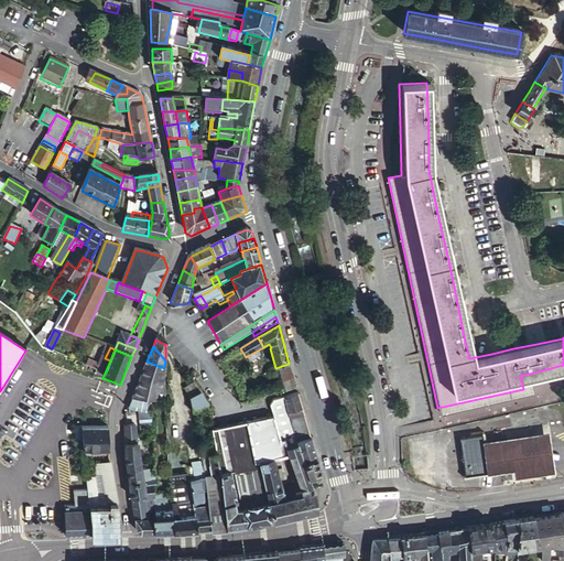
[(99,367),(98,371),(96,375),(102,378),(110,360),(105,358),(102,357),(99,367)]
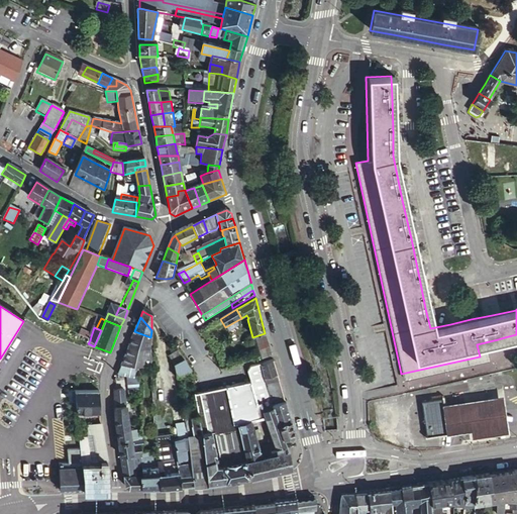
[(150,337),(134,331),(120,368),(128,368),(135,368),(150,368),(150,350),(150,337)]
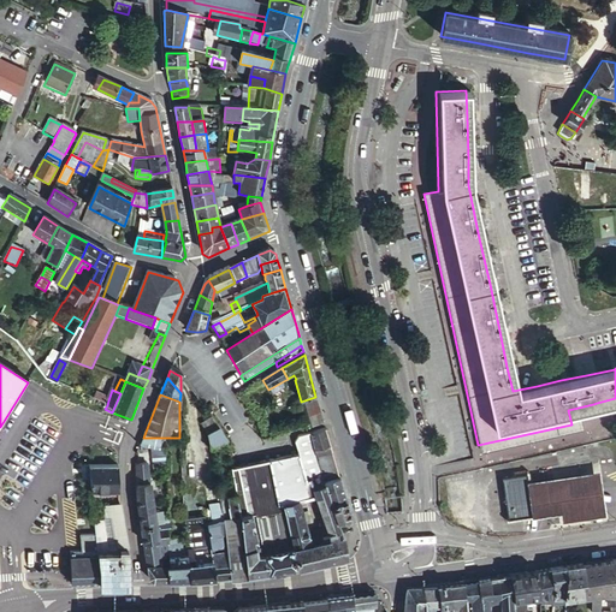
[(301,402),(306,420),(321,416),(315,397),(301,402)]
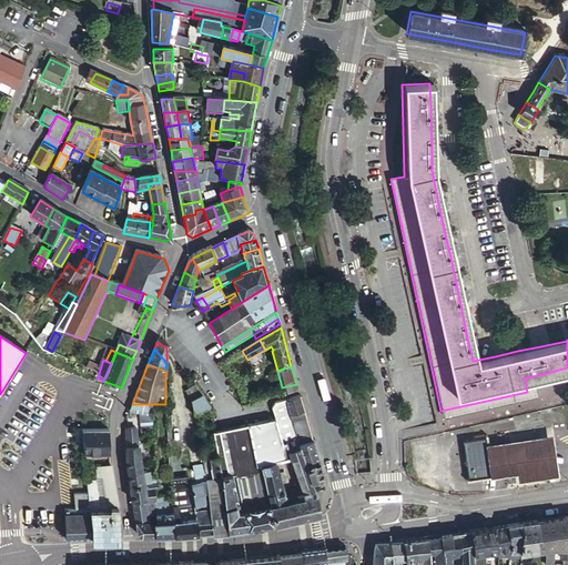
[(284,396),(298,392),(296,384),(282,387),(284,396)]
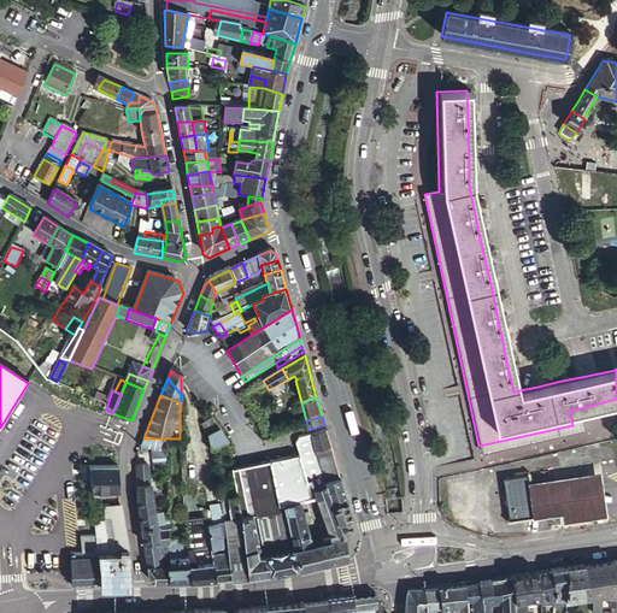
[(219,431),(211,419),(201,428),(207,436),(219,431)]
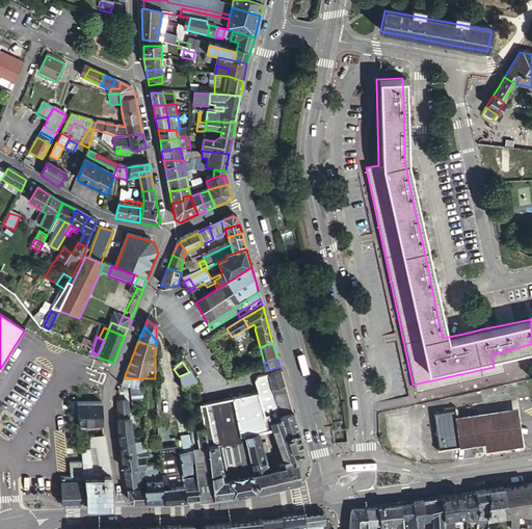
[(189,372),(179,376),(183,390),(197,389),(196,382),(189,372)]
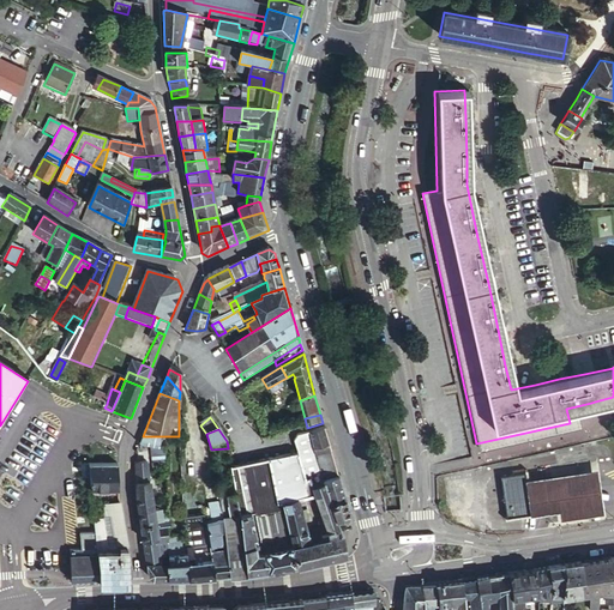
[(329,446),(324,429),(308,433),(313,450),(319,448),(329,446)]
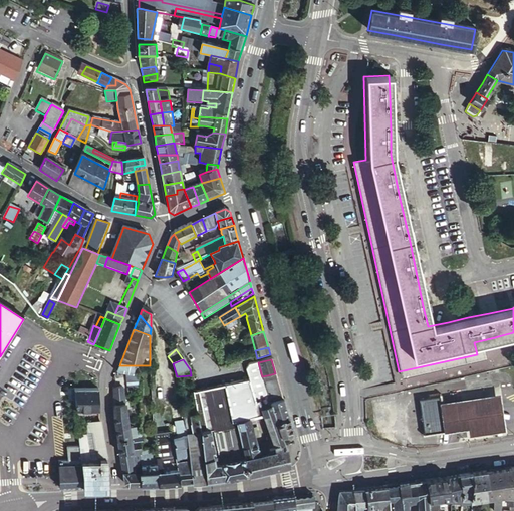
[(119,365),(116,372),(120,374),(124,376),(127,371),(127,365),(119,365)]
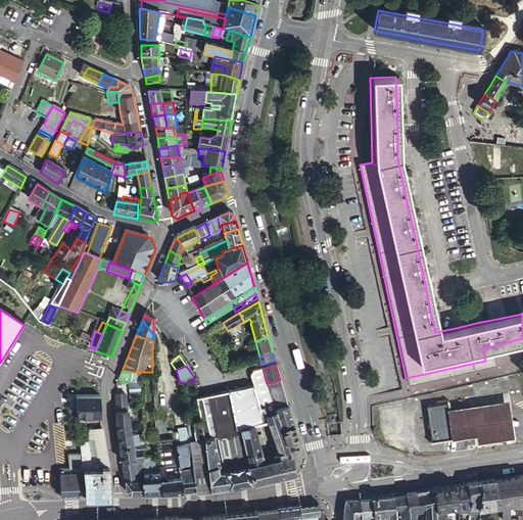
[(137,378),(137,372),(130,372),(130,378),(127,383),(136,384),(137,378)]
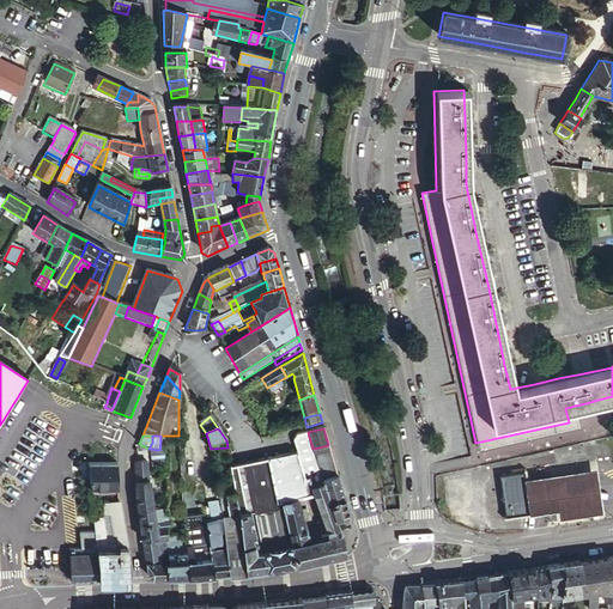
[(332,457),(328,445),(319,448),(323,466),(327,464),(326,460),(332,457)]
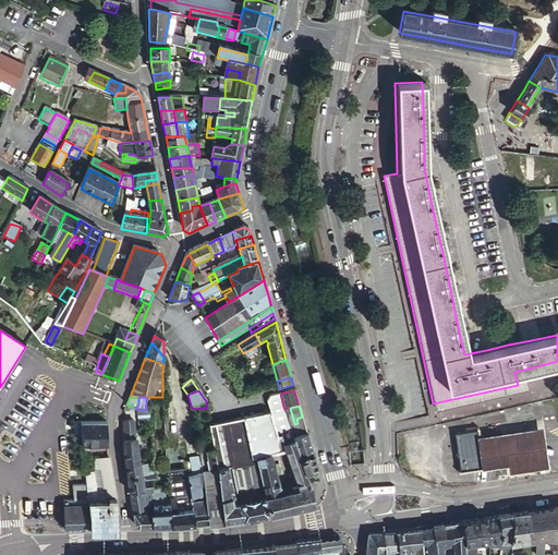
[(290,408),(284,409),(287,418),(289,425),(294,424),(290,408)]
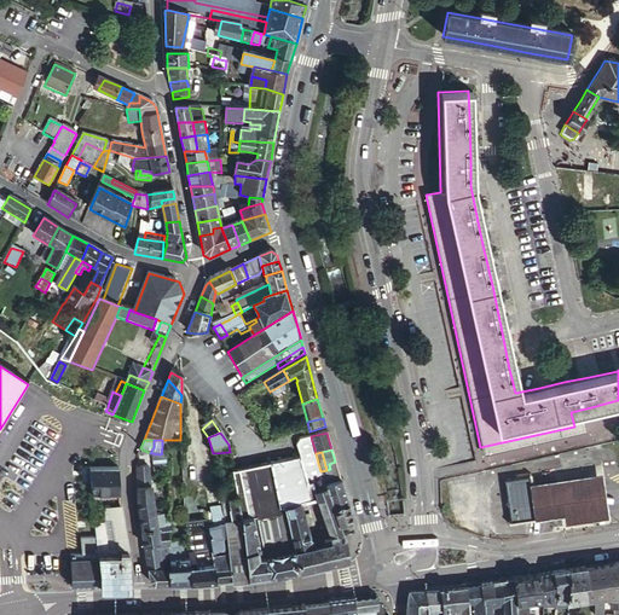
[(167,454),(161,454),(150,453),(155,476),(168,474),(167,454)]
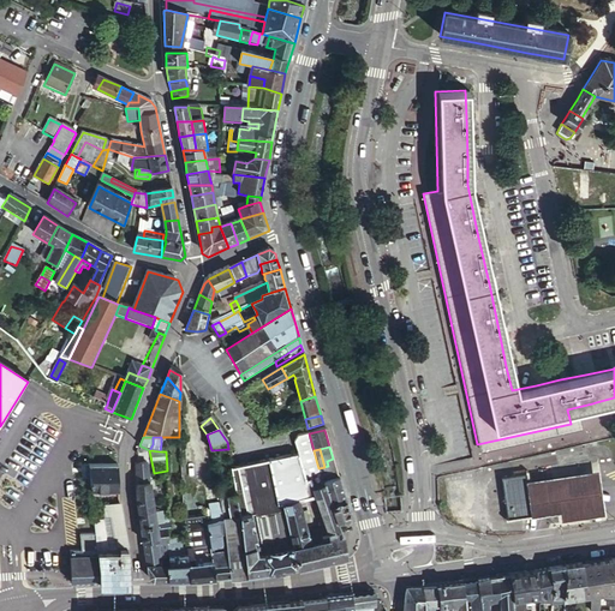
[(315,501),(316,499),(311,480),(306,481),(300,463),(299,460),(298,455),(270,462),(272,466),(273,472),(279,497),(282,508),(298,504),(315,501)]
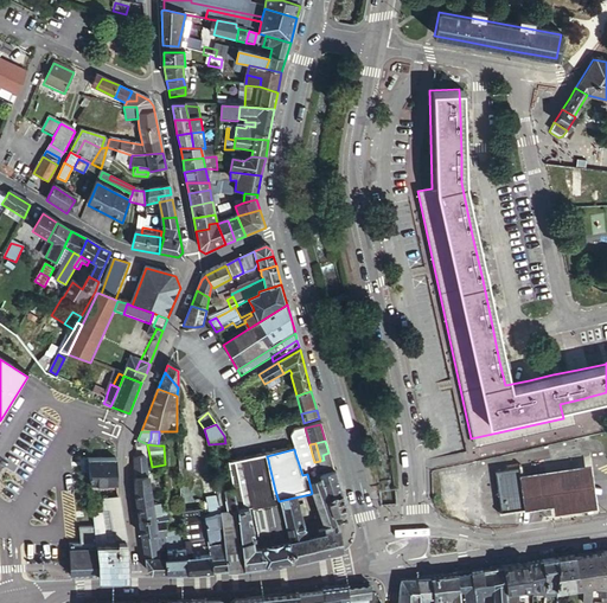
[(317,470),(319,476),(325,474),(334,472),(328,453),(323,455),(324,460),(320,461),(314,462),(317,470)]
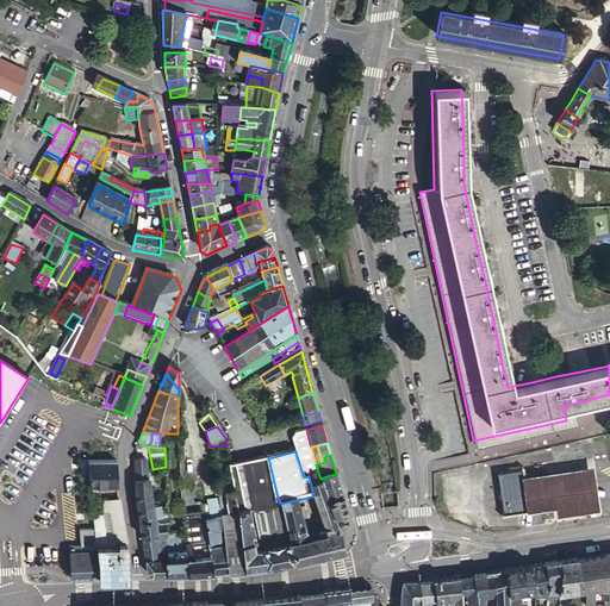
[(261,551),(266,570),(294,563),(280,504),(277,493),(271,468),(269,462),(268,458),(230,467),(234,497),(237,516),(248,513),(251,513),(251,516),(260,544),(261,551)]
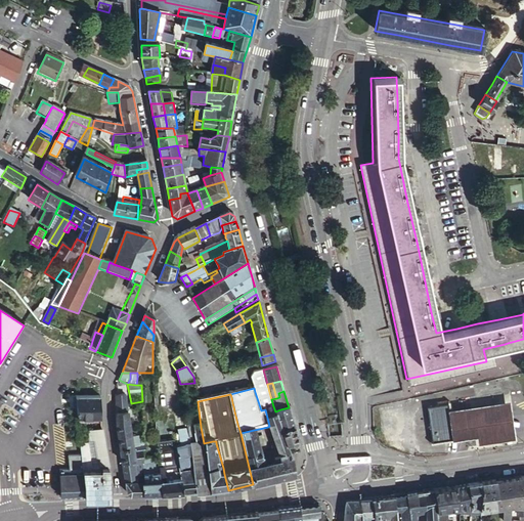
[(131,436),(132,435),(125,395),(116,395),(117,428),(118,438),(131,436)]
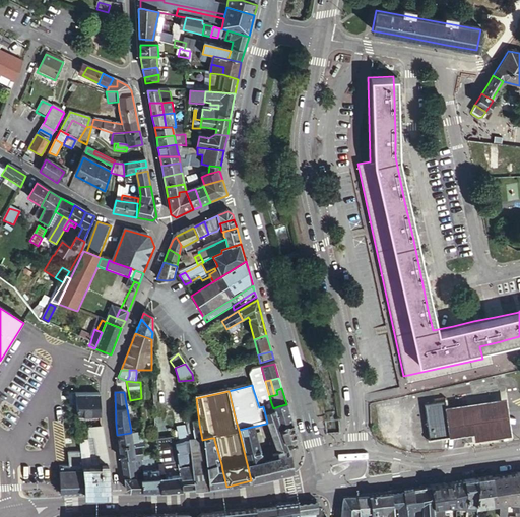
[(101,415),(100,394),(75,395),(77,417),(101,415)]
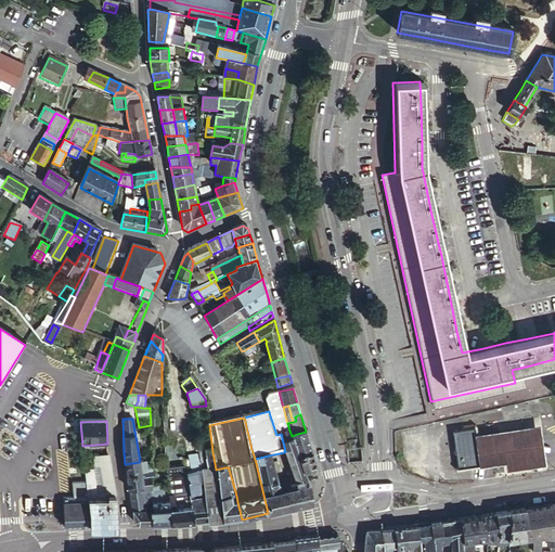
[(541,426),(477,435),(481,466),(497,463),(505,462),(506,466),(506,472),(546,466),(546,461),(544,448),(543,438),(542,429),(541,426)]
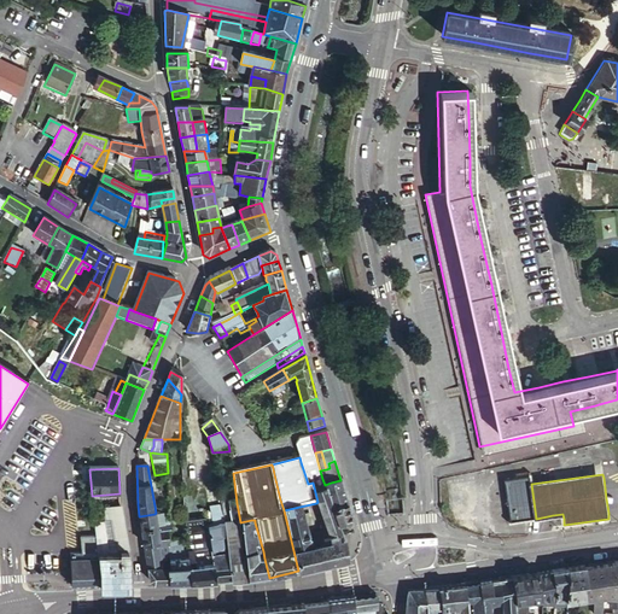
[(536,519),(531,484),(530,477),(506,480),(511,522),(536,519)]
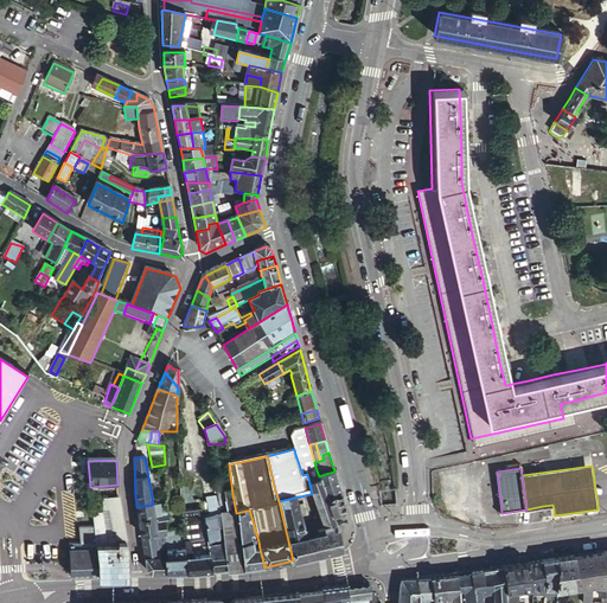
[(332,515),(327,501),(321,485),(319,476),(317,470),(307,474),(312,493),(314,500),(313,501),(315,511),(317,511),(320,526),(321,530),(320,531),(320,532),(326,553),(340,550),(337,531),(332,515)]
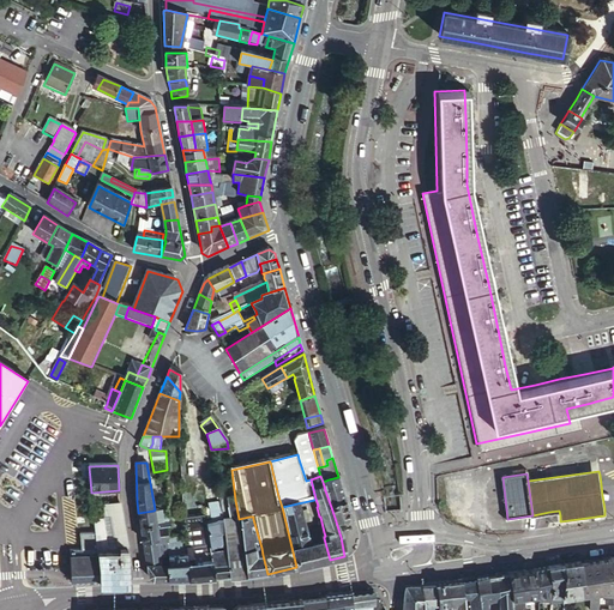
[(339,485),(338,477),(329,479),(331,488),(339,485)]
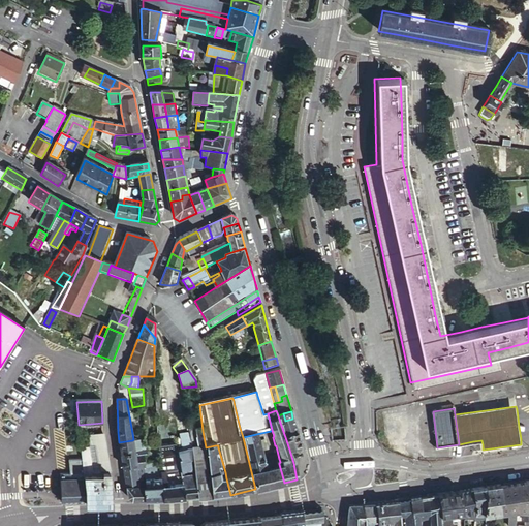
[(280,423),(285,437),(297,432),(292,419),(285,421),(280,423)]
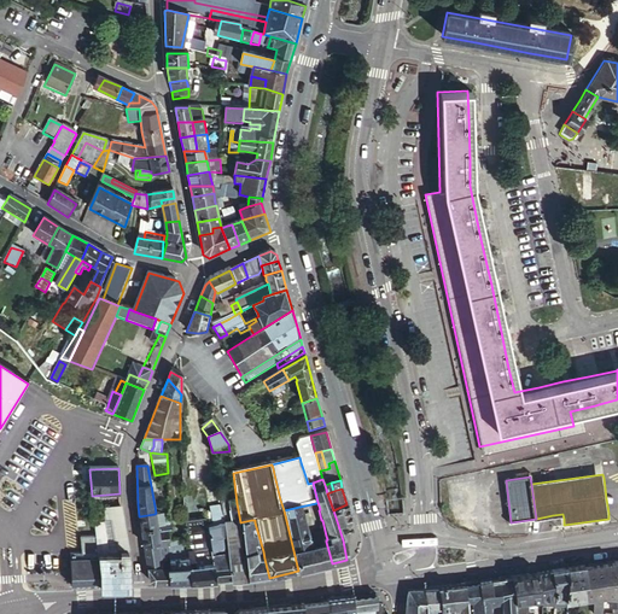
[(232,582),(248,579),(240,522),(237,503),(221,506),(222,515),(222,520),(232,582)]
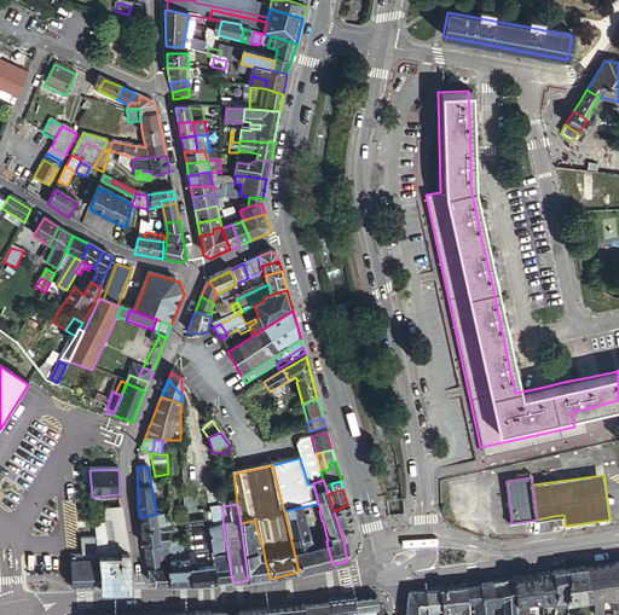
[(339,526),(353,522),(347,505),(334,511),(339,526)]
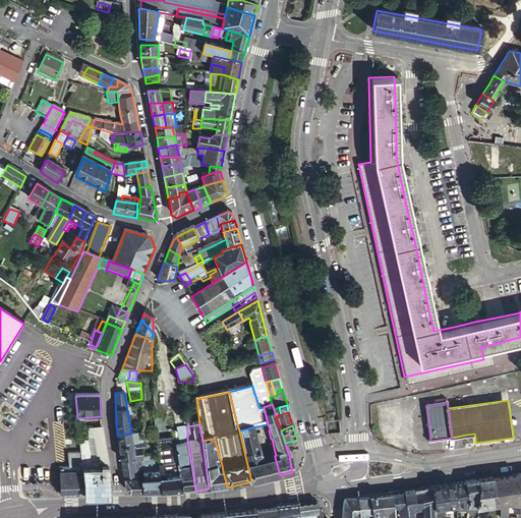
[(102,427),(89,428),(90,437),(94,437),(104,437),(102,427)]
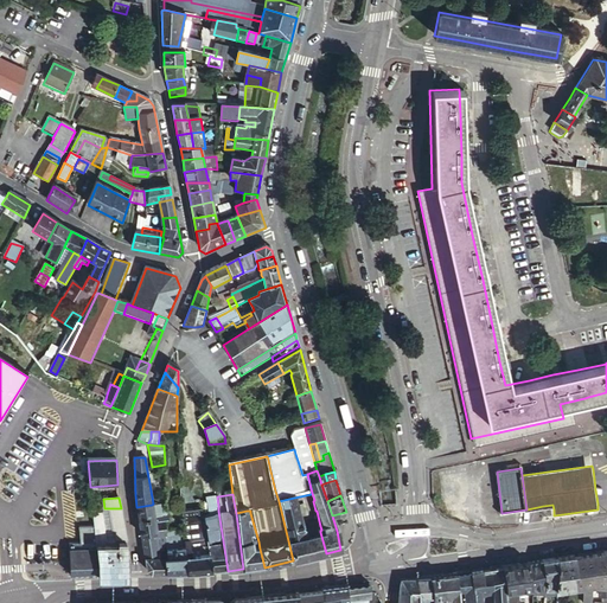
[(293,560),(310,557),(306,541),(305,537),(294,498),(279,501),(293,560)]
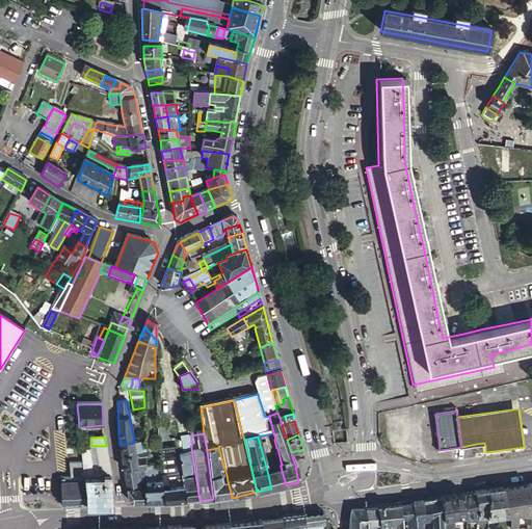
[(122,457),(137,454),(139,454),(142,453),(141,448),(141,444),(135,445),(134,442),(133,443),(120,445),(122,457)]
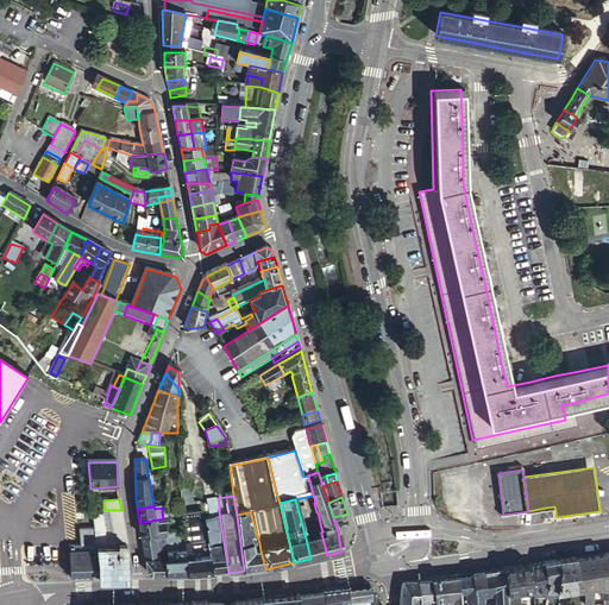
[(105,510),(100,514),(93,514),(93,518),(98,518),(100,534),(101,546),(111,546),(111,541),(110,510),(105,510)]
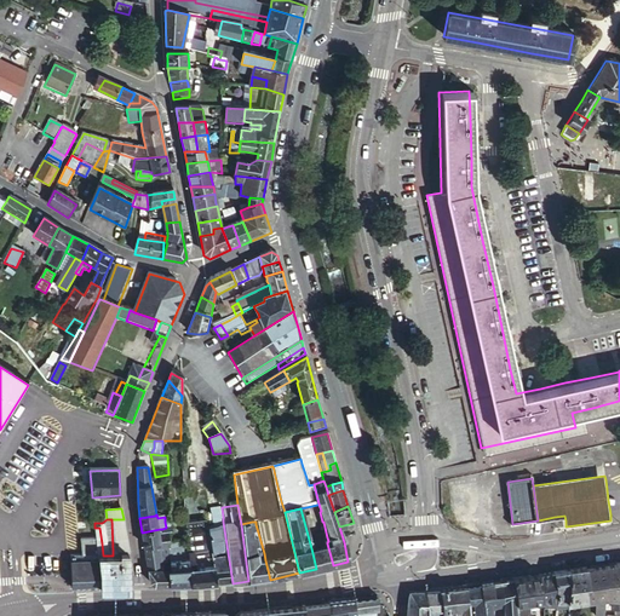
[(124,519),(112,519),(113,551),(128,551),(128,548),(127,541),(124,519)]
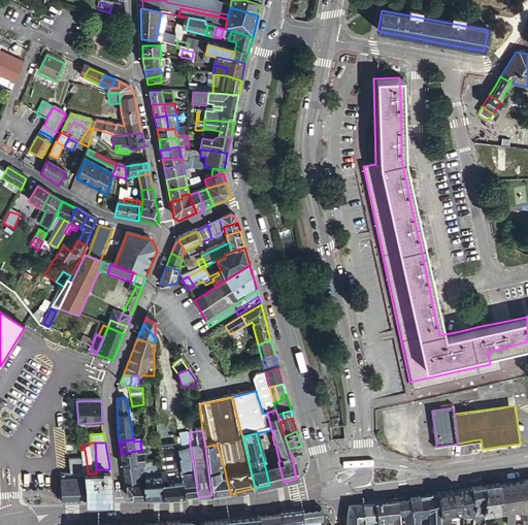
[(198,497),(190,445),(182,446),(176,447),(178,467),(184,498),(198,497)]
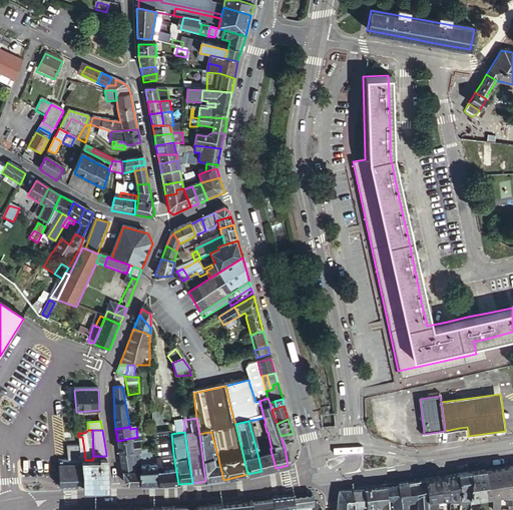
[(208,432),(199,434),(205,481),(223,480),(219,464),(216,464),(208,432)]
